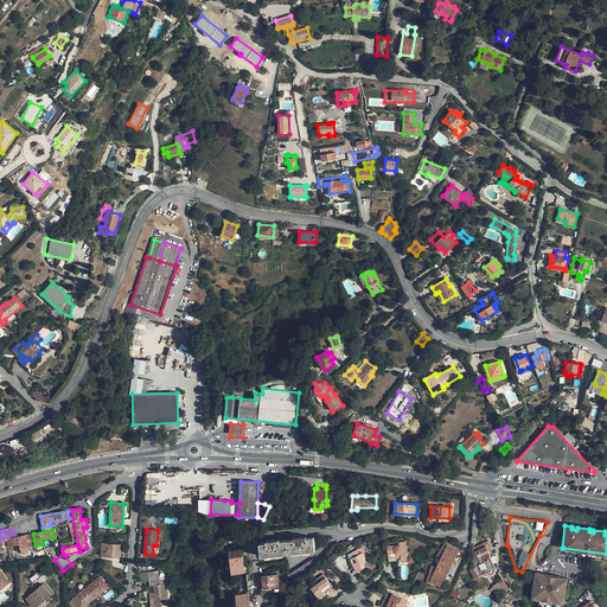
[(31,542),(29,535),(7,540),(10,545),(20,544),(20,548),(27,547),(27,542),(31,542)]
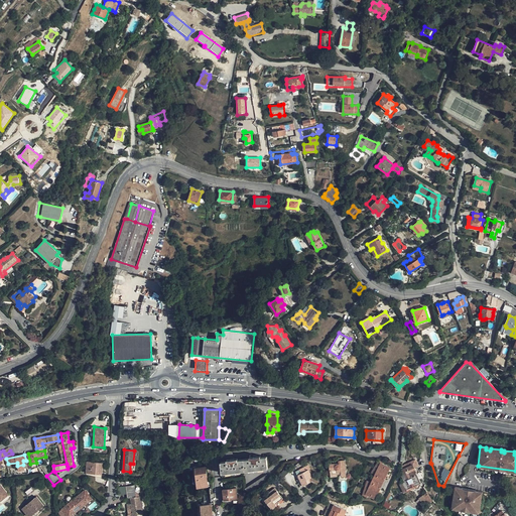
[(227,460),(227,461),(221,462),(222,473),(268,468),(267,457),(260,458),(260,456),(255,458),(249,457),(250,459),(238,460),(238,459),(233,460),(227,460)]
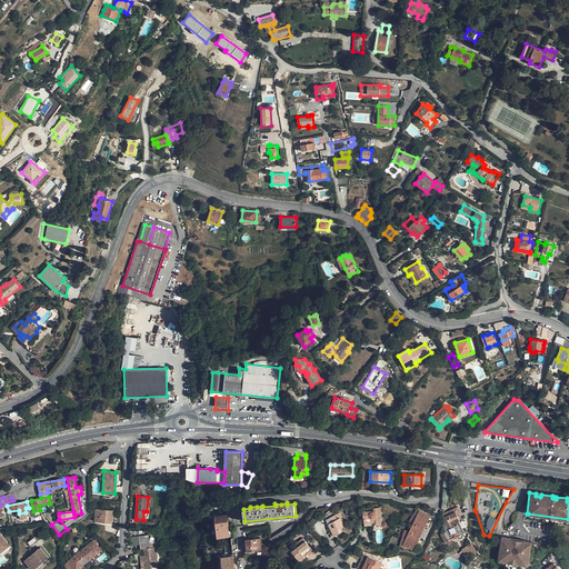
[(408,521),(413,523),(420,510),(421,511),(422,509),(418,507),(408,521)]
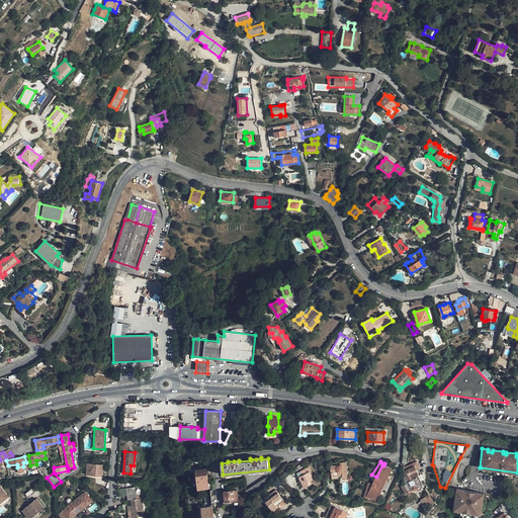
[(331,466),(331,472),(333,472),(333,476),(339,476),(342,476),(342,478),(347,478),(346,462),(340,462),(340,465),(331,466)]
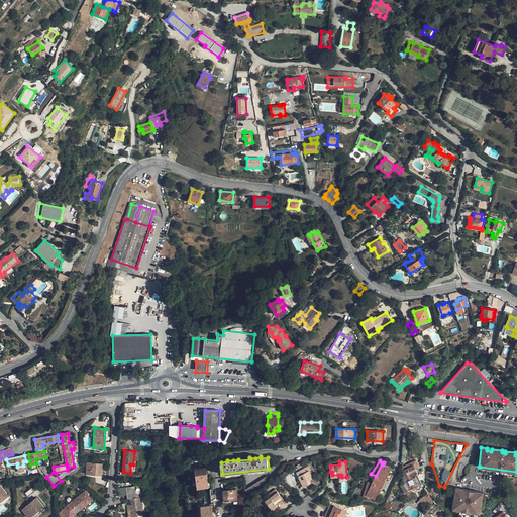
[(102,475),(102,463),(87,462),(87,474),(102,475)]
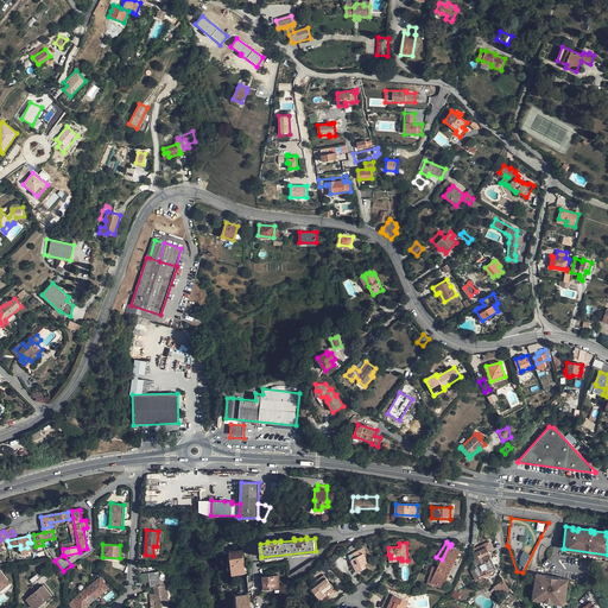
[(491,557),(491,556),(485,544),(477,548),(479,551),(473,553),(474,556),(472,557),(476,568),(470,571),(475,581),(479,580),(479,577),(485,575),(486,576),(488,577),(492,577),(493,575),(495,569),(491,557)]
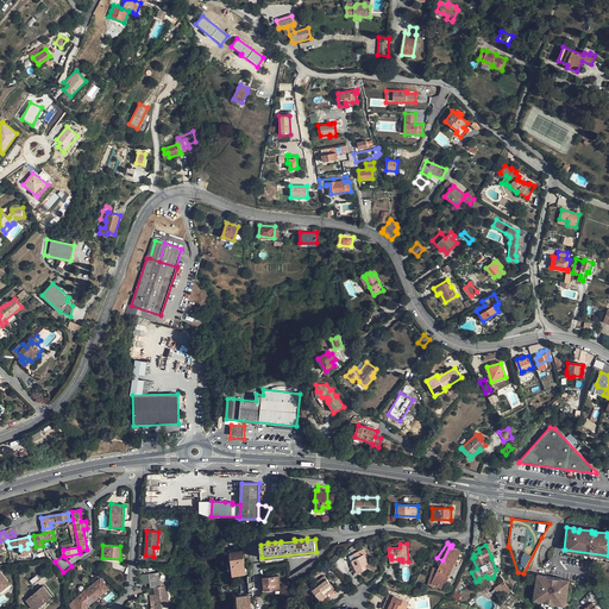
[(432,583),(434,584),(443,589),(459,552),(451,547),(450,546),(443,560),(438,570),(432,583)]
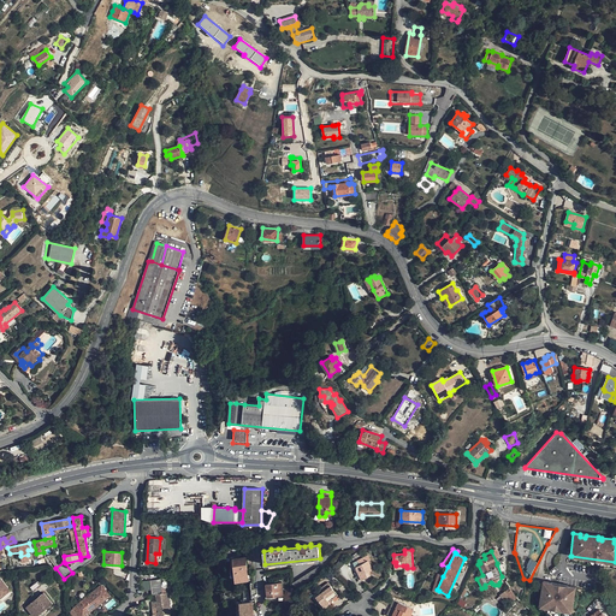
[(366,574),(369,572),(373,569),(368,561),(369,560),(367,556),(359,561),(360,566),(355,568),(362,580),(367,578),(366,574)]
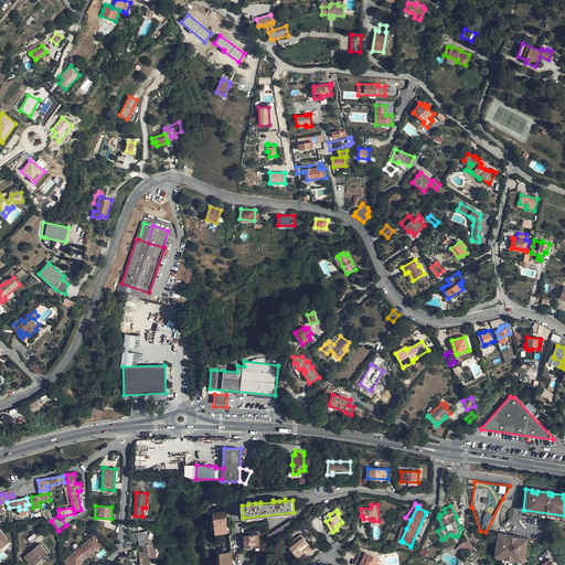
[(227,532),(225,511),(214,512),(216,533),(227,532)]
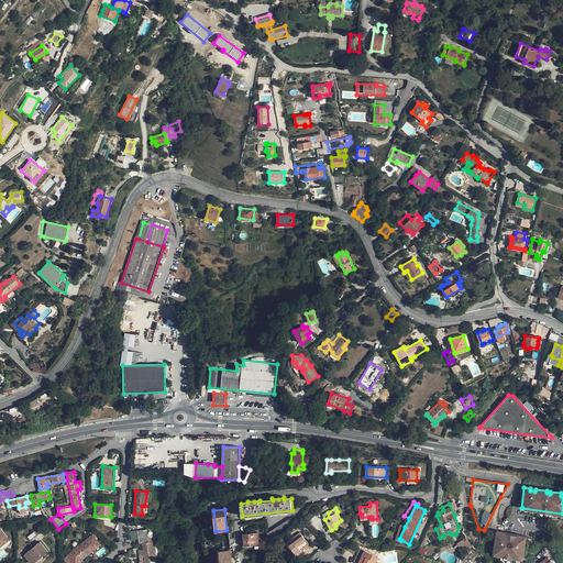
[(295,523),(290,517),(267,533),(272,539),(295,523)]
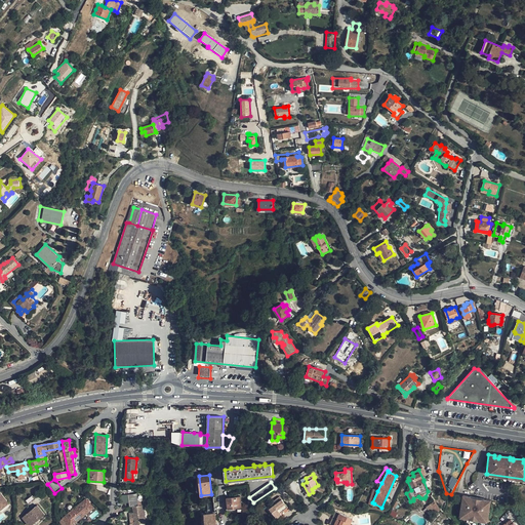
[(281,494),(285,490),(280,485),(276,489),(281,494)]
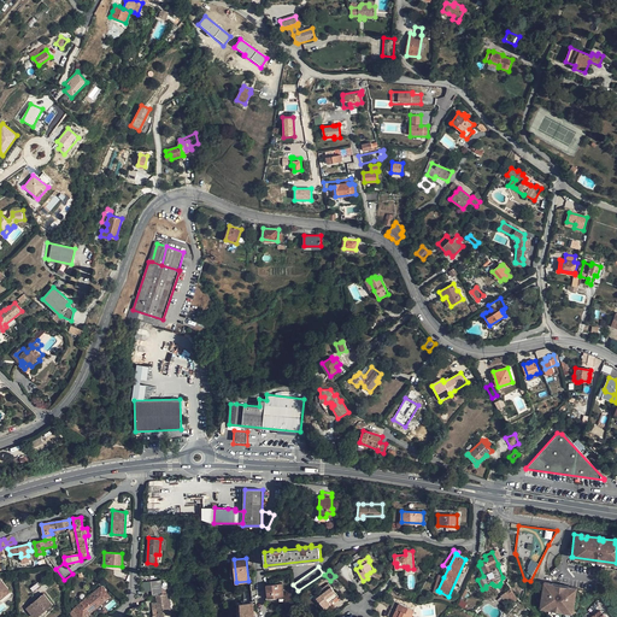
[(439,595),(440,592),(438,591),(444,577),(439,575),(433,592),(439,595)]
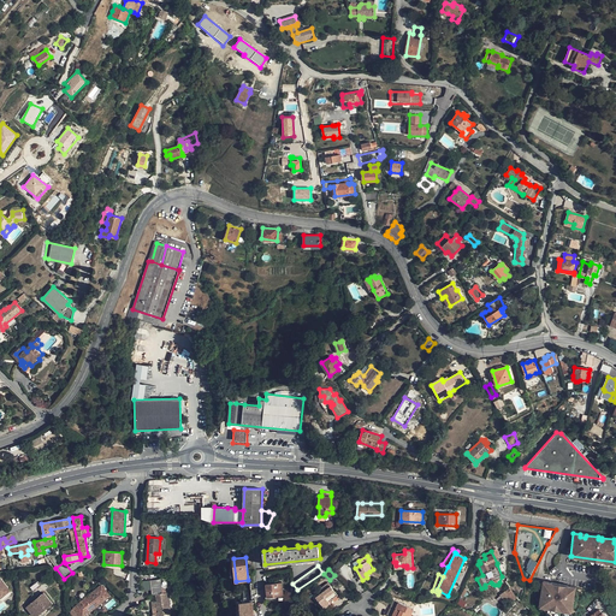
[(0,598),(10,591),(1,579),(0,579),(0,598)]
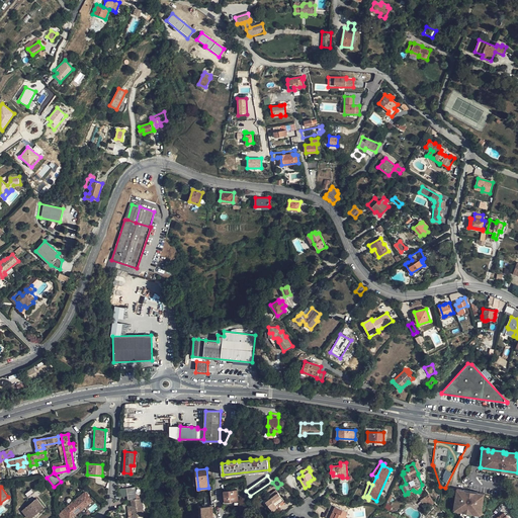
[(135,487),(126,488),(127,496),(127,500),(131,500),(134,516),(144,514),(142,498),(141,498),(136,494),(135,487)]
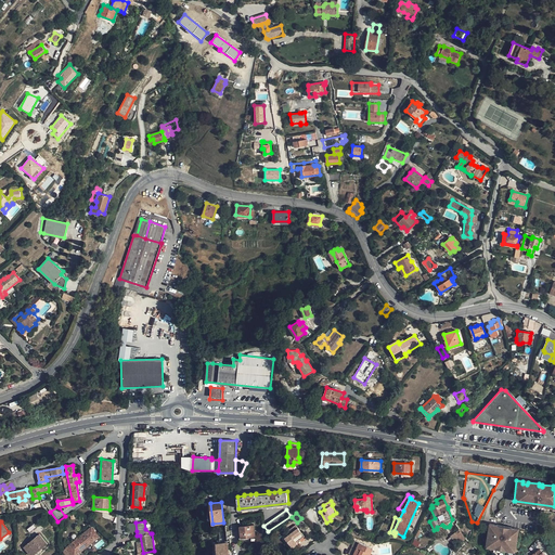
[(128,532),(137,531),(136,523),(127,524),(128,532)]
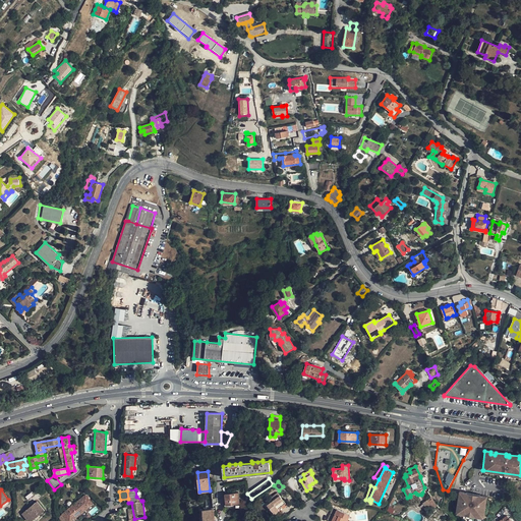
[(239,503),(238,493),(225,495),(226,505),(239,503)]
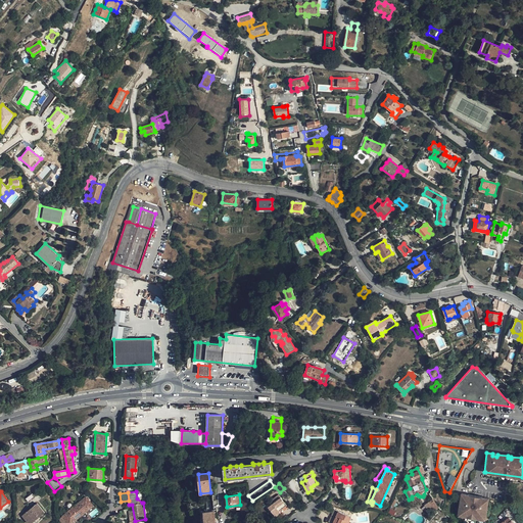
[(273,498),(274,500),(276,502),(272,504),(269,507),(276,516),(281,513),(279,510),(286,505),(279,494),(273,498)]
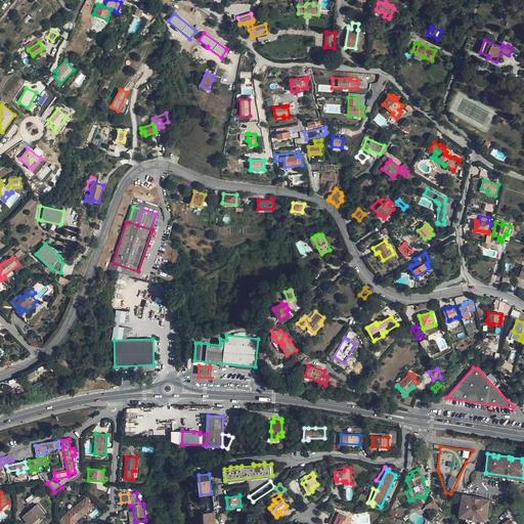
[(464,517),(469,498),(466,498),(467,496),(463,496),(460,516),(461,516),(464,517)]
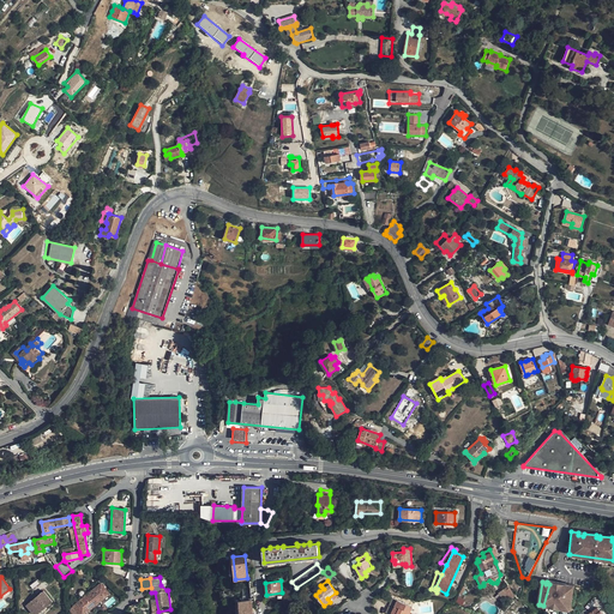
[(549,584),(543,606),(546,606),(571,609),(572,608),(575,585),(571,584),(571,587),(567,585),(567,584),(551,582),(551,584),(549,584)]
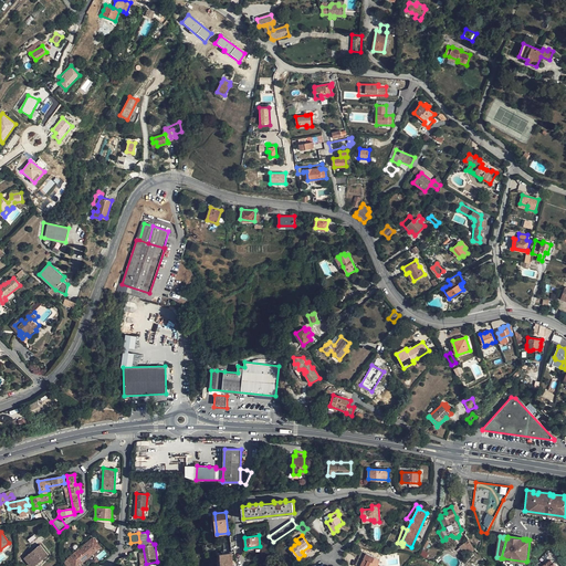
[(81,547),(86,554),(88,557),(101,547),(93,538),(81,547)]
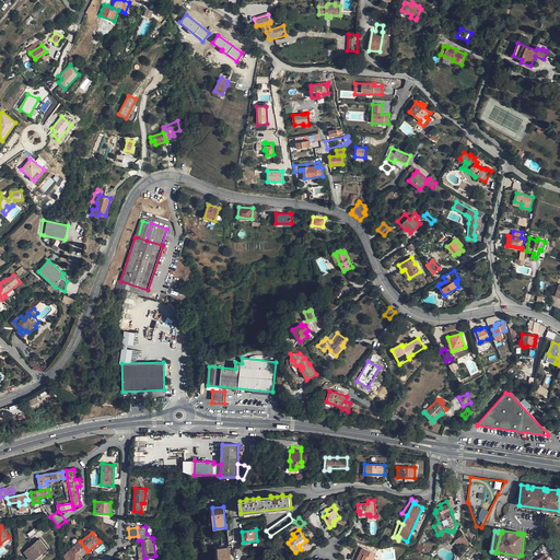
[(469,544),(464,535),(458,538),(462,545),(463,544),(465,547),(469,544)]
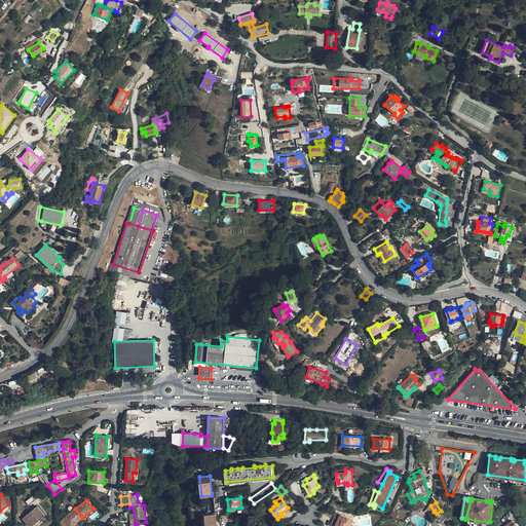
[(24,519),(29,525),(31,525),(44,515),(38,506),(24,519)]
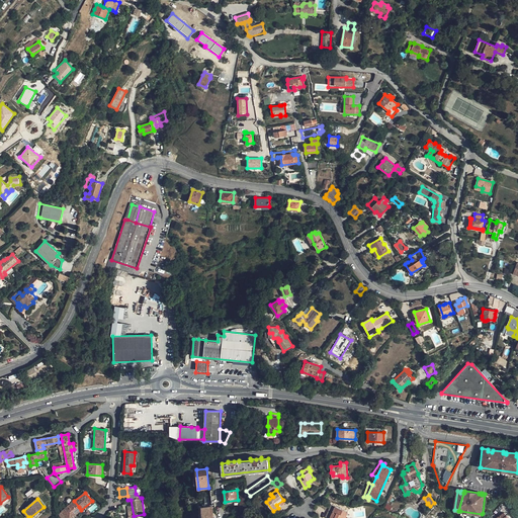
[(74,501),(69,506),(74,511),(79,507),(74,501)]
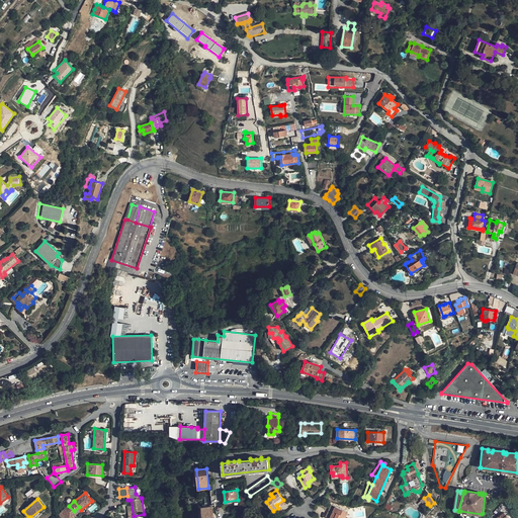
[(344,517),(345,517),(347,512),(331,505),(326,517),(328,517),(344,517)]
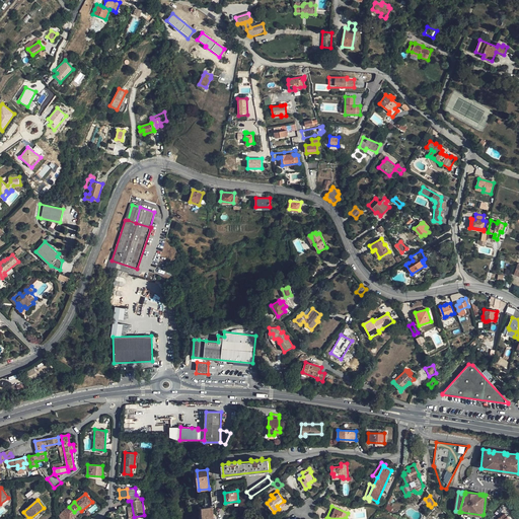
[(74,512),(69,507),(63,512),(68,518),(71,518),(76,515),(74,512)]
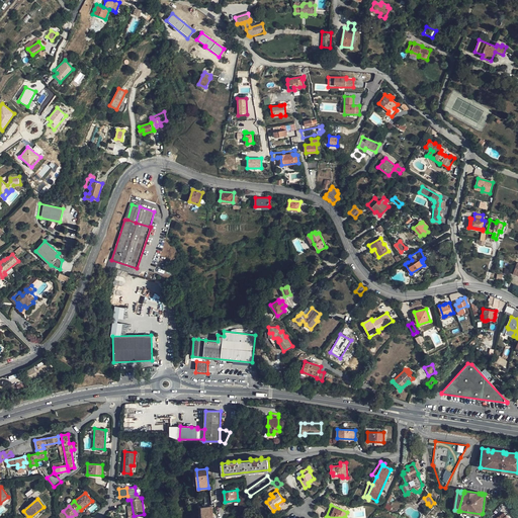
[(202,517),(212,517),(212,506),(201,507),(202,517)]
